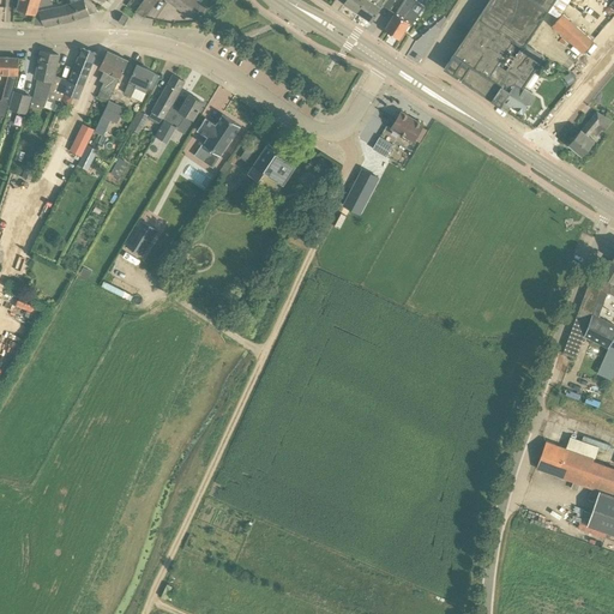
[(40,0),(20,0),(18,10),(36,14),(40,0)]
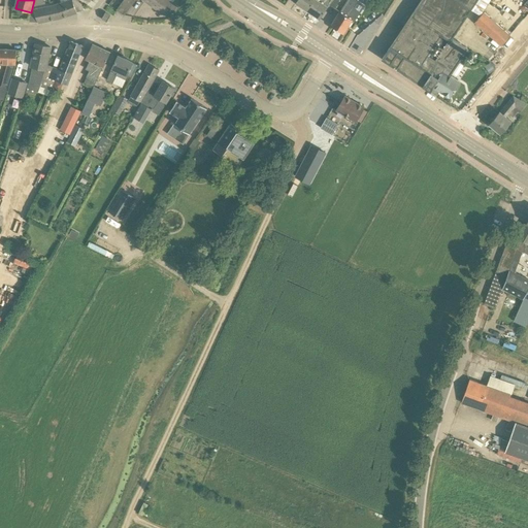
[(36,9),(38,20),(39,23),(61,18),(76,12),(84,9),(81,3),(76,0),(70,0),(58,4),(36,9)]
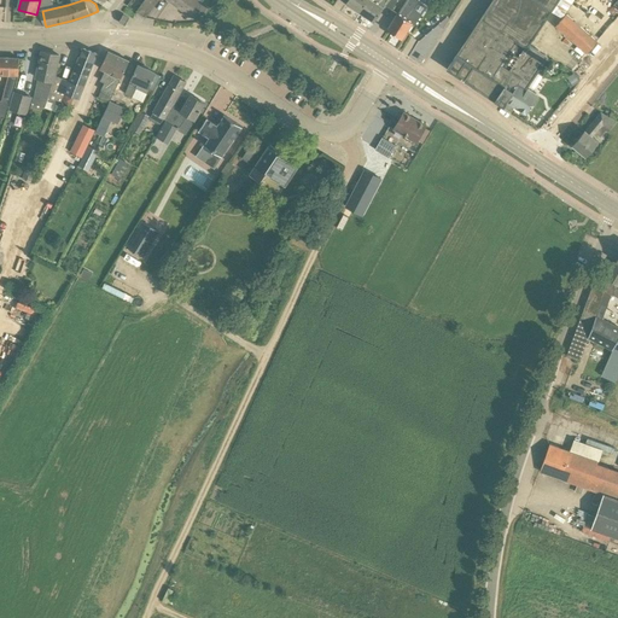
[(145,0),(136,12),(146,18),(158,0),(145,0)]
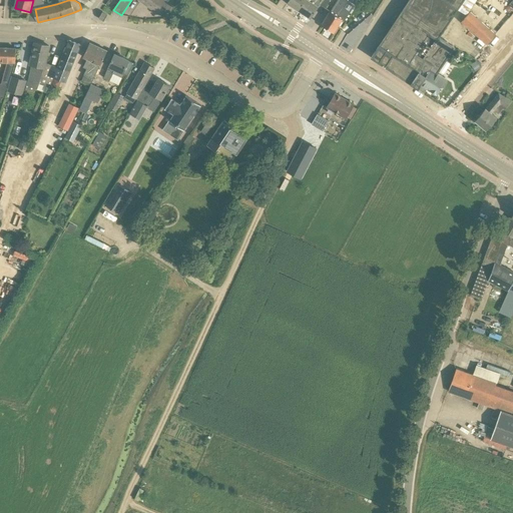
[(174,8),(163,0),(138,0),(166,19),(174,8)]
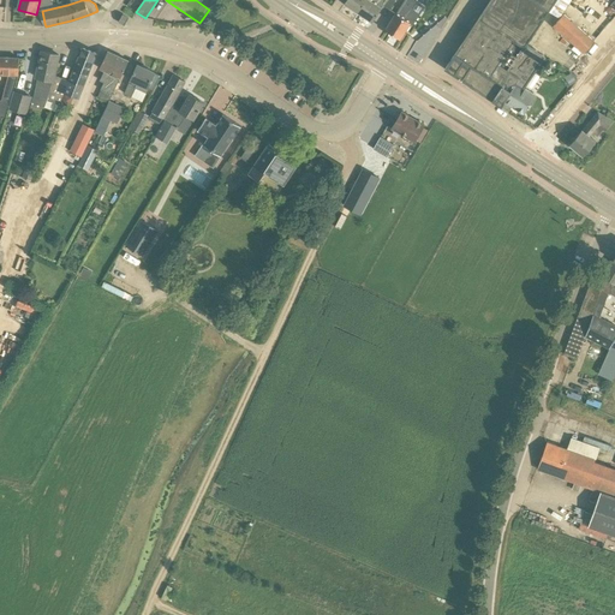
[(346,0),(345,4),(359,12),(366,0),(346,0)]
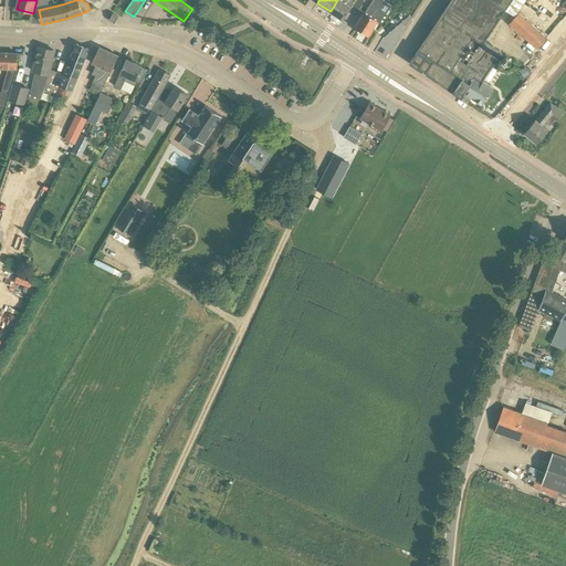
[(364,1),(365,2),(365,1),(365,0),(337,0),(331,11),(343,20),(343,21),(353,4),(359,9),(364,1)]
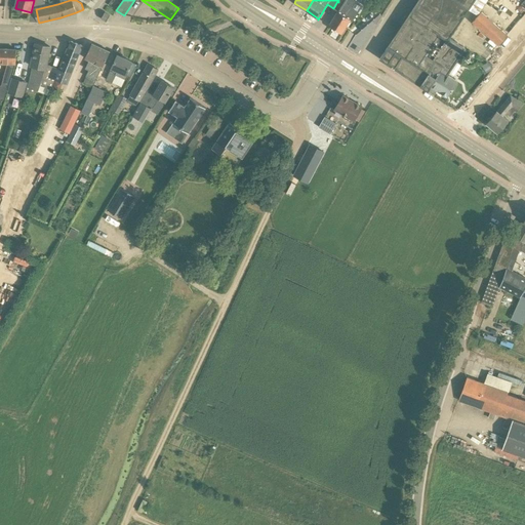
[(350,8),(355,1),(352,0),(346,0),(344,4),(338,1),(338,2),(333,8),(338,11),(329,26),(341,34),(350,19),(352,22),(357,13),(350,8)]
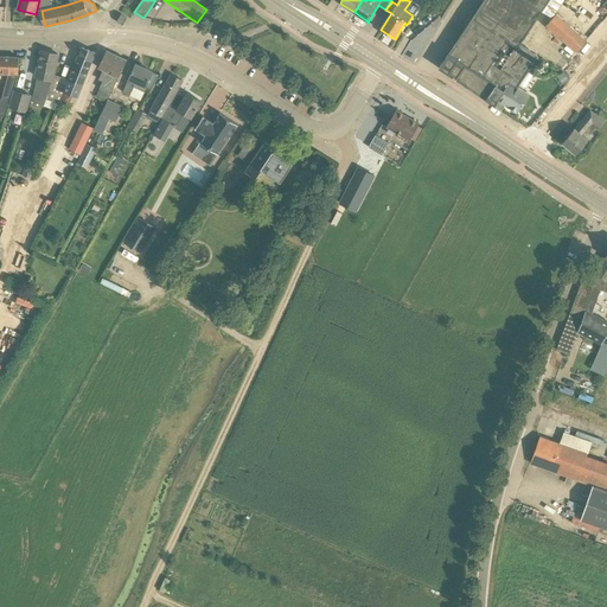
[(524,0),(484,0),(475,13),(493,24),(470,59),(480,66),(485,59),(524,0)]
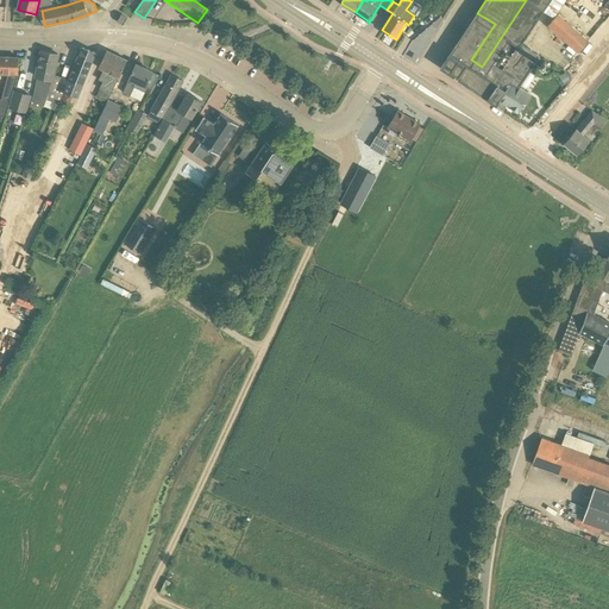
[(520,44),(545,8),(533,0),(526,0),(487,60),(514,77),(522,82),(539,56),(520,44)]
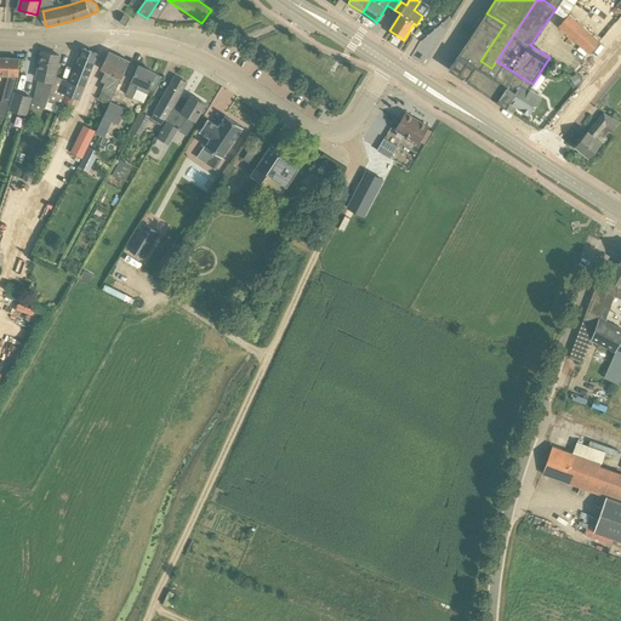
[(505,24),(486,13),(463,50),(480,61),(505,24)]
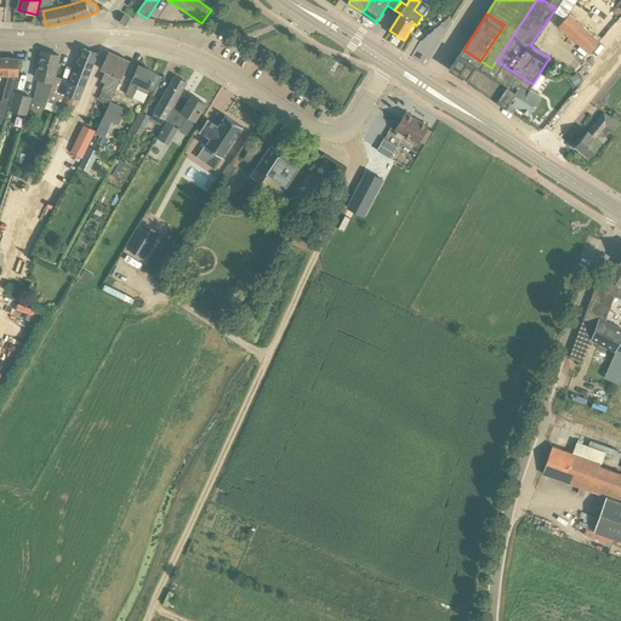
[(599,41),(569,15),(559,27),(590,53),(599,41)]
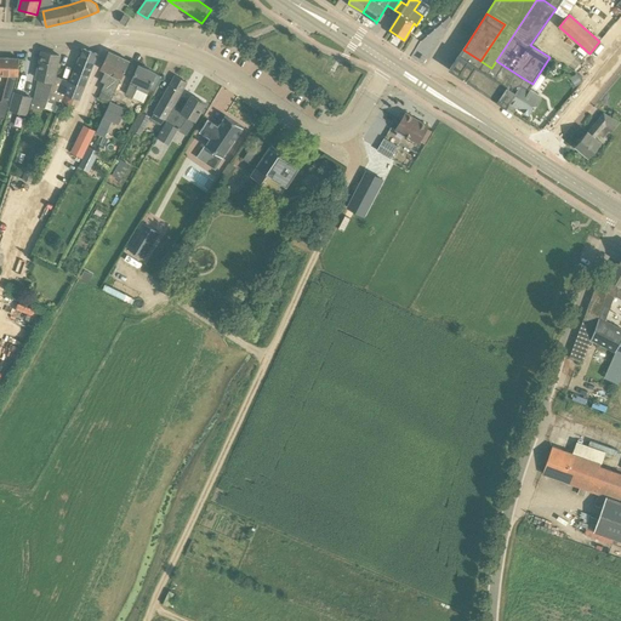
[(72,83),(56,77),(50,97),(49,97),(47,101),(61,107),(66,95),(80,100),(97,55),(84,49),(72,83)]
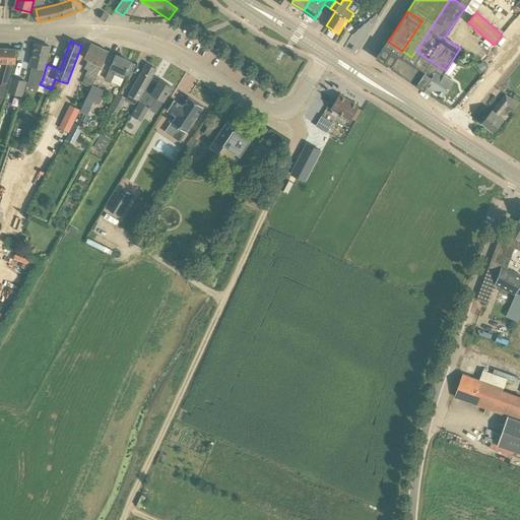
[(439,66),(415,51),(411,57),(402,51),(388,42),(377,58),(425,89),(439,66)]
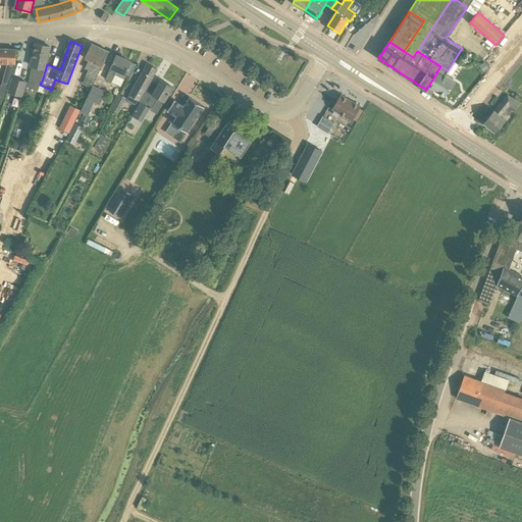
[(35,59),(31,80),(41,82),(42,82),(47,64),(50,47),(36,44),(33,59),(35,59)]
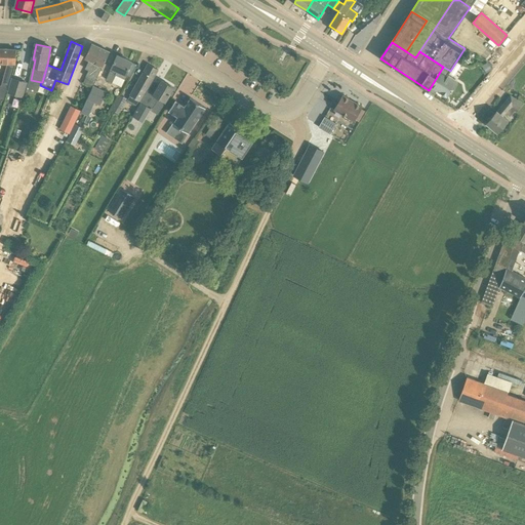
[(90,71),(84,83),(93,87),(94,85),(110,52),(92,44),(85,58),(90,61),(86,69),(90,71)]
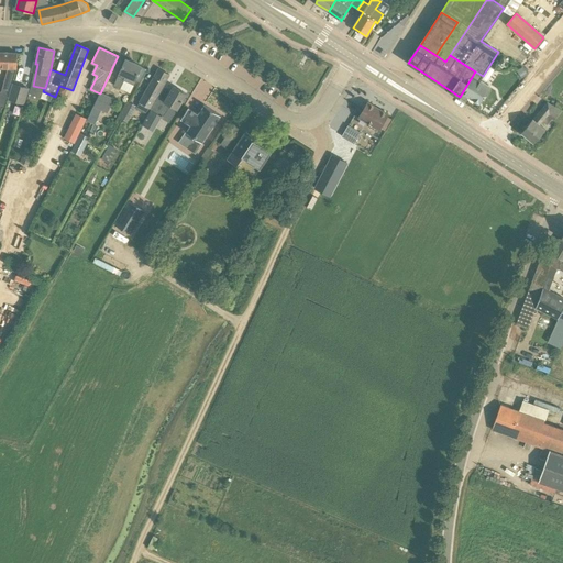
[(0,52),(0,67),(9,68),(0,97),(0,101),(6,105),(17,68),(18,68),(18,53),(0,52)]
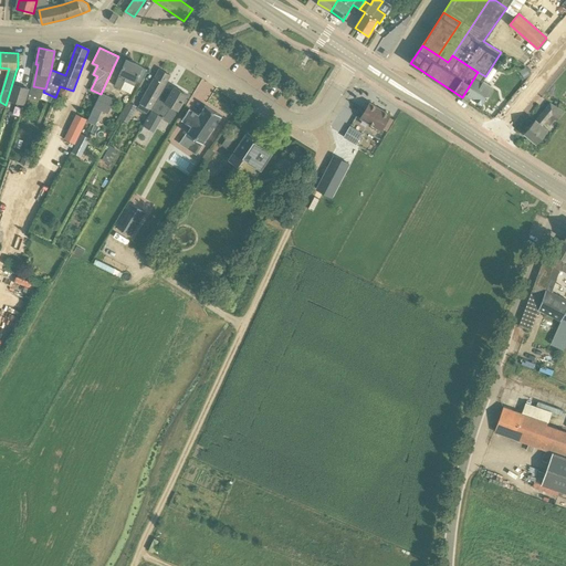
[(147,69),(143,67),(126,60),(114,86),(122,90),(125,81),(135,85),(136,81),(140,83),(147,69)]
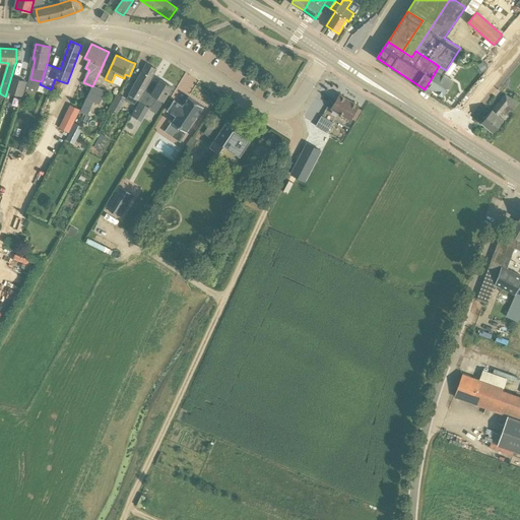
[(482,73),(488,69),(482,62),(477,66),(482,73)]
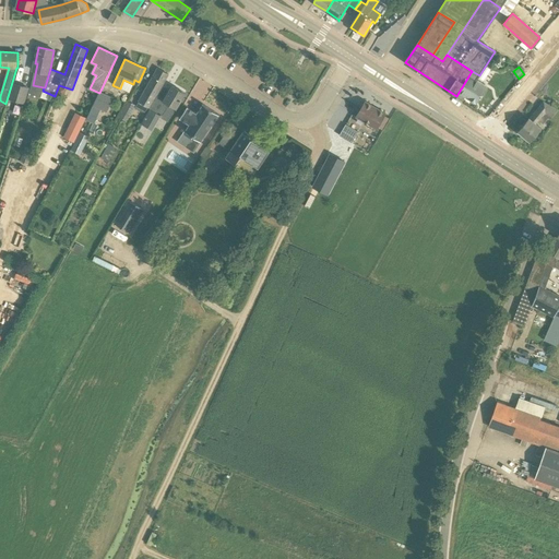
[(135,107),(146,113),(168,74),(158,69),(135,107)]
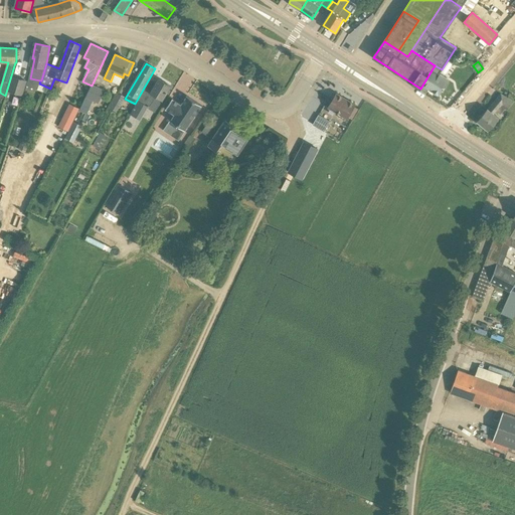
[(442,69),(435,65),(420,89),(426,93),(428,89),(439,96),(449,80),(439,73),(442,69)]
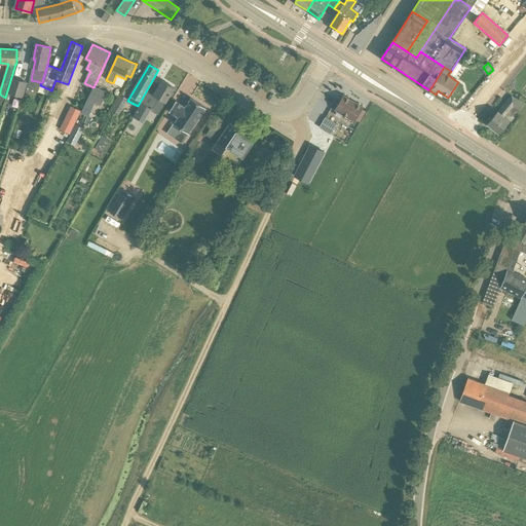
[(27,83),(12,79),(8,92),(23,97),(27,83)]
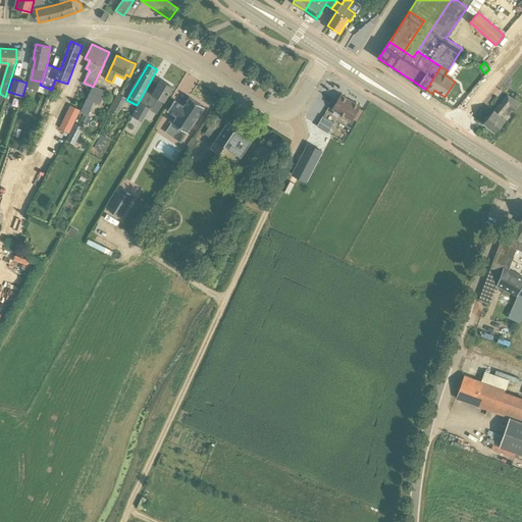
[(161,81),(152,96),(146,92),(140,102),(151,109),(158,98),(164,101),(173,88),(161,81)]
